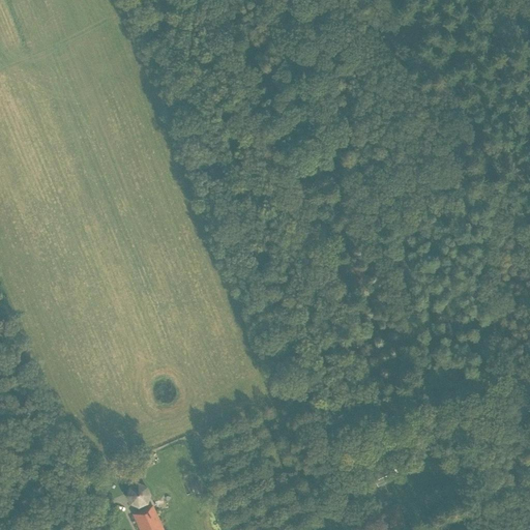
[(138,470),(135,462),(118,468),(121,476),(138,470)]
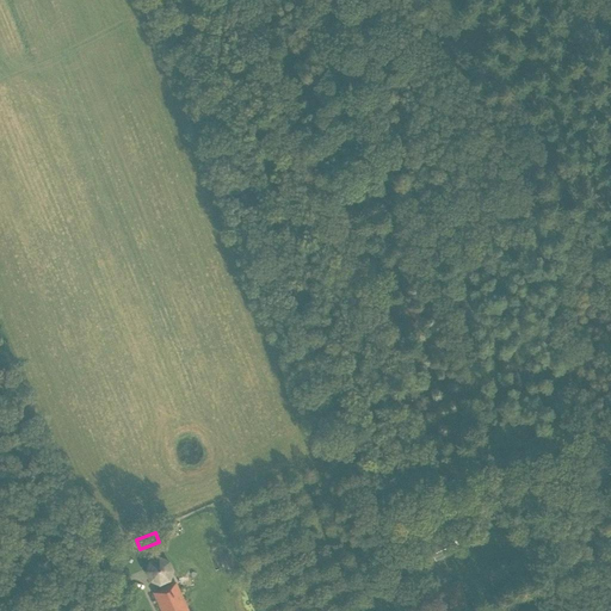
[(436,561),(455,553),(449,539),(430,548),(436,561)]
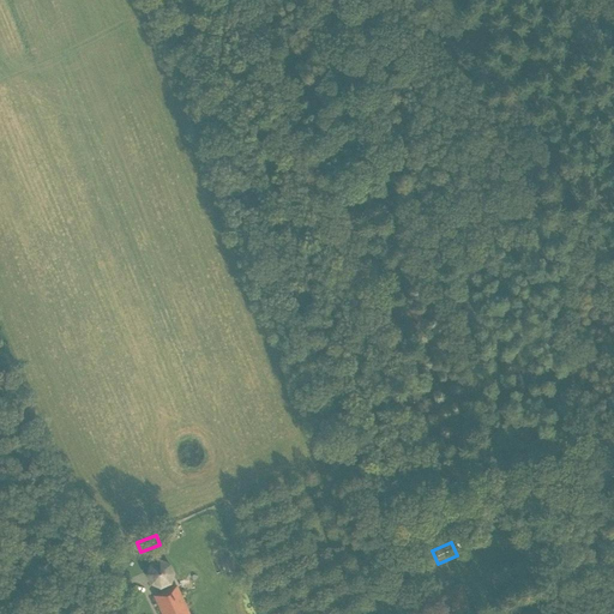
[(173,563),(161,558),(151,563),(148,575),(152,584),(162,589),(173,584),(178,573),(173,563)]
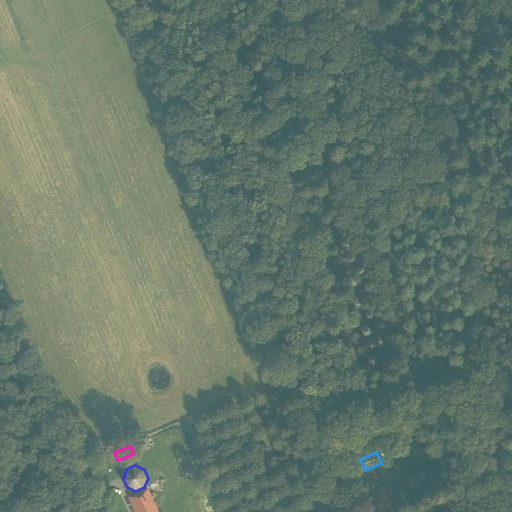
[(156,511),(146,489),(129,497),(136,511),(156,511)]
